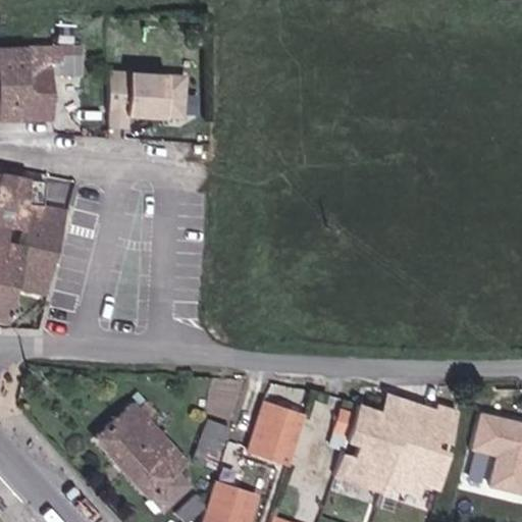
[(45,51),(0,51),(0,124),(46,125),(45,80),(45,51)]
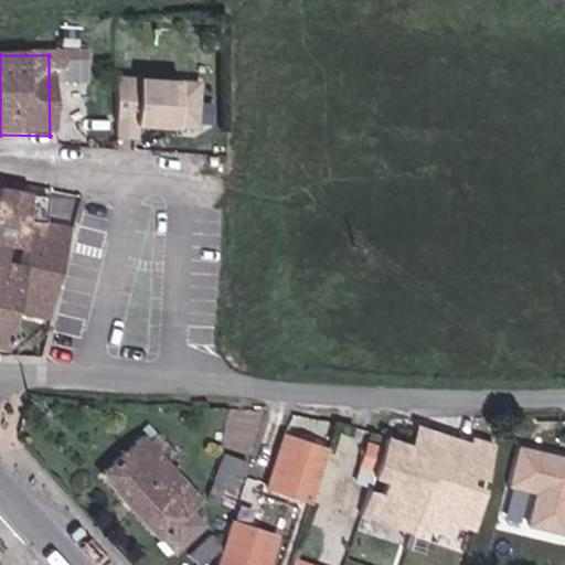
[(81,86),(81,56),(49,55),(49,86),(81,86)]
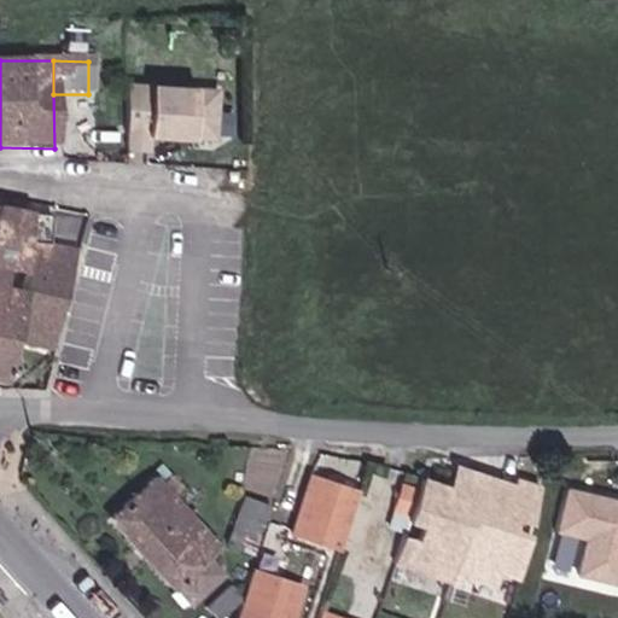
[(220,89),(130,83),(127,139),(216,146),(220,89)]
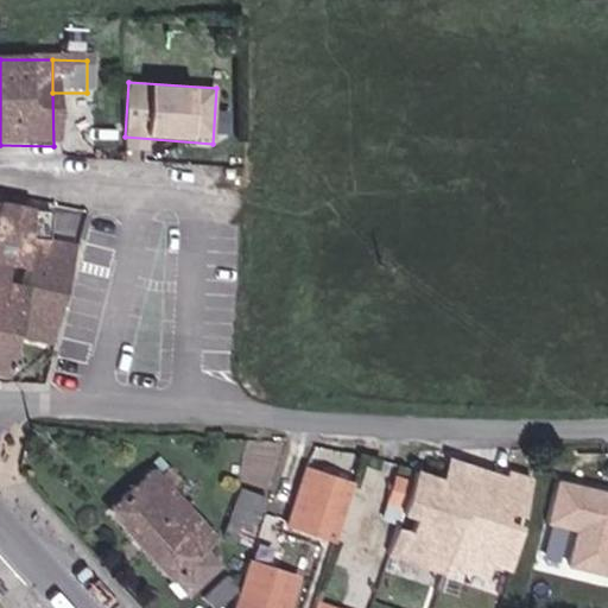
[(0,380),(2,380),(8,339),(23,239),(27,211),(0,207),(0,380)]
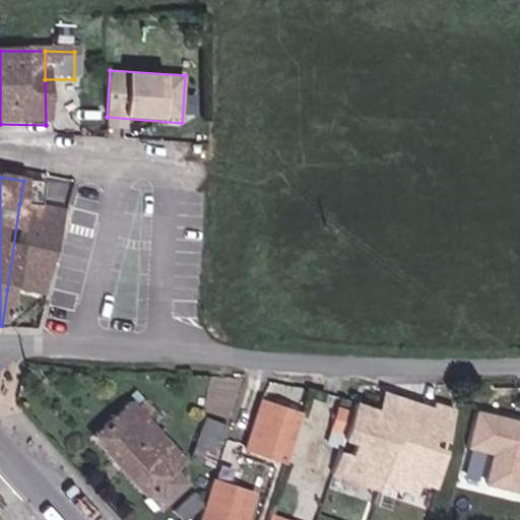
[(7,289),(48,297),(63,214),(19,204),(7,289)]
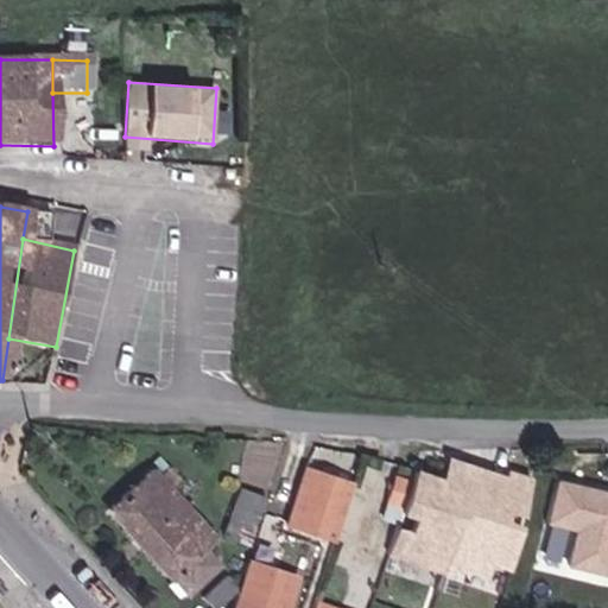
[(339,532),(355,475),(311,461),(293,517),(339,532)]
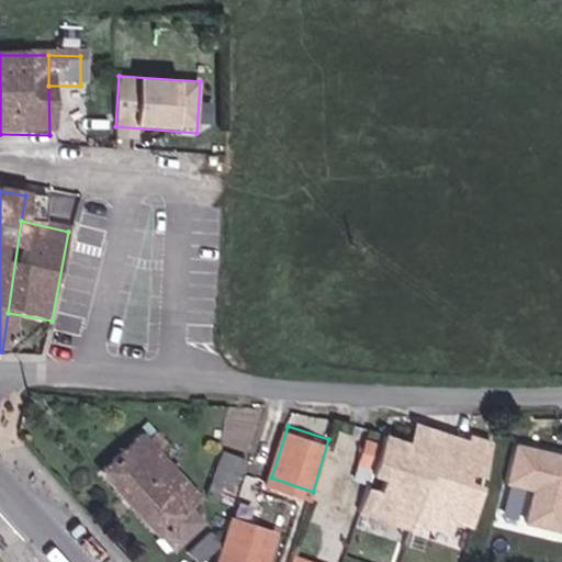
[(476,526),(497,442),(473,435),(468,453),(384,430),(371,469),(386,474),(381,490),(366,484),(358,507),(411,526),(415,515),(453,528),(457,518),(476,526)]
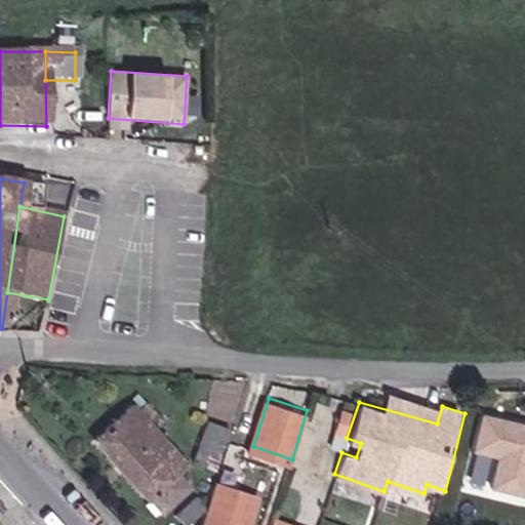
[(162,513),(187,490),(174,477),(185,468),(145,427),(156,415),(147,405),(135,415),(131,410),(94,446),(148,503),(162,513)]
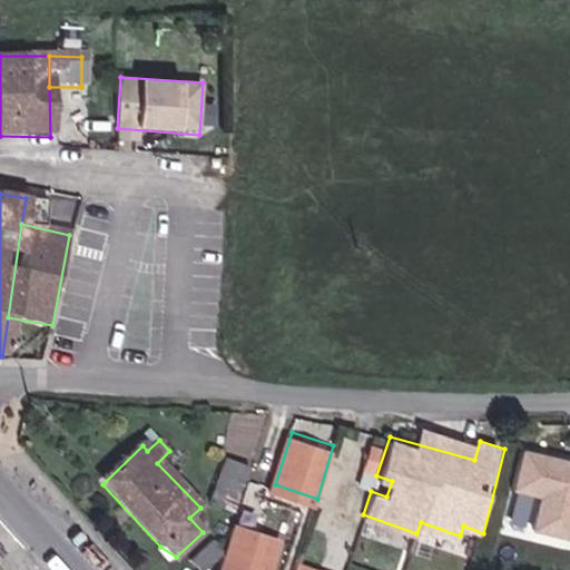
[(569,460),(524,449),(513,493),(542,500),(534,533),(569,542),(569,460)]
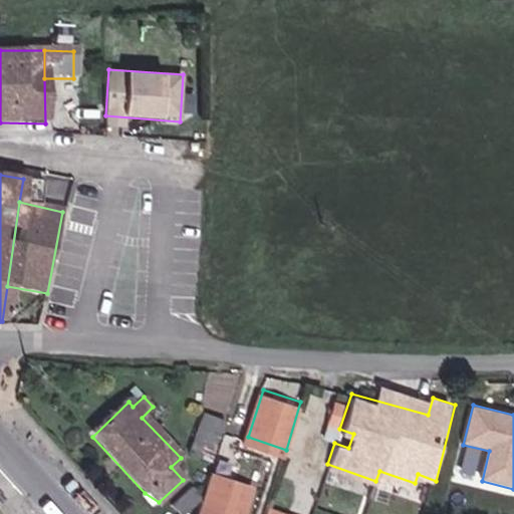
[(193,444),(216,450),(224,423),(201,416),(193,444)]
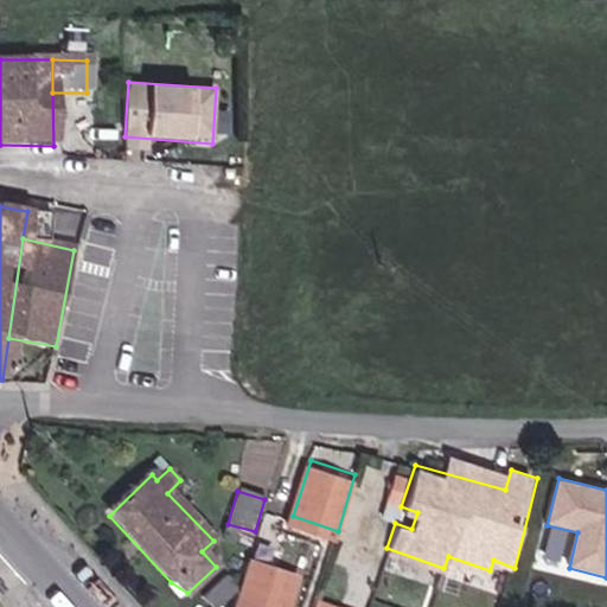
[(283,606),(293,580),(248,564),(234,606),(283,606)]
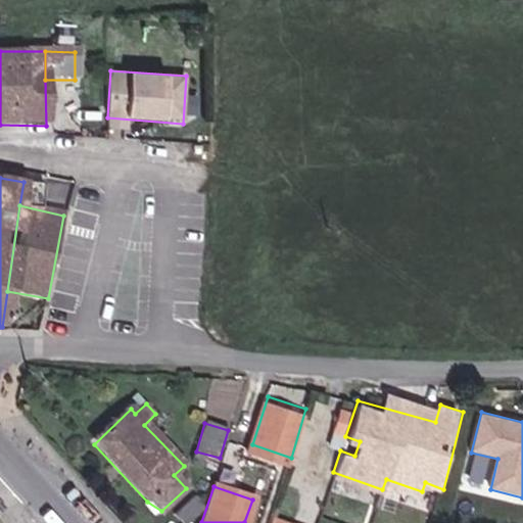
[(181,522),(189,522),(202,511),(192,501),(176,517),(181,522)]
